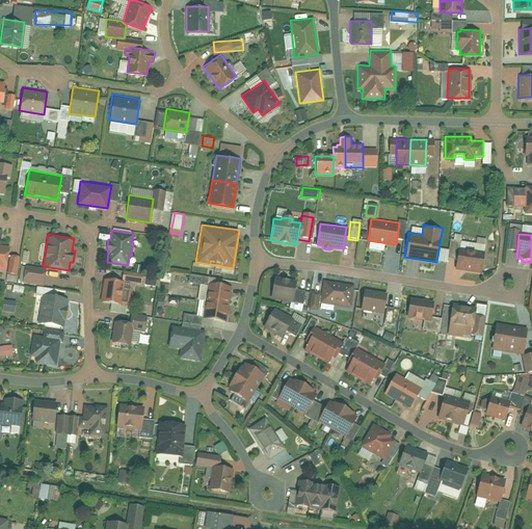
[(0,267),(5,268),(8,245),(0,243),(0,267)]
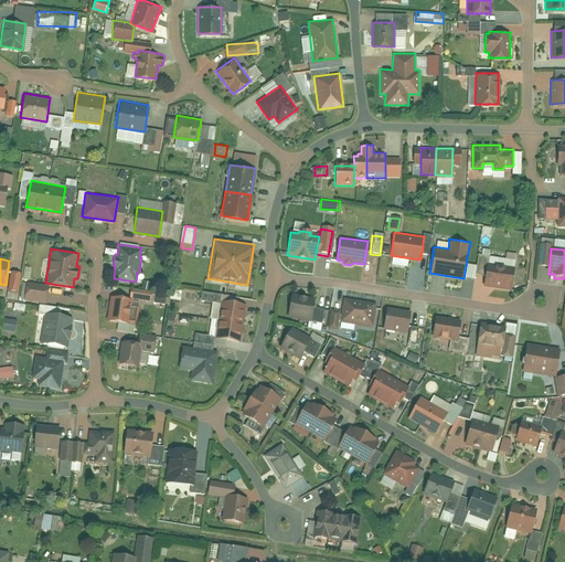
[(486,262),(482,285),(510,289),(513,266),(486,262)]
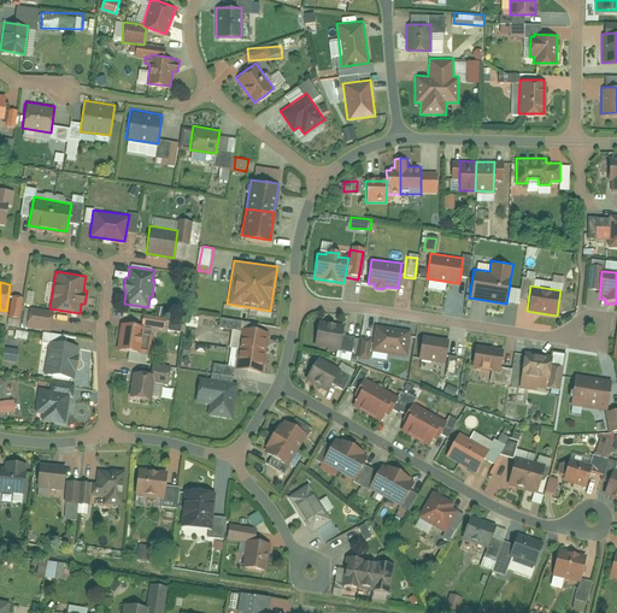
[(29,307),(25,326),(50,330),(53,311),(29,307)]
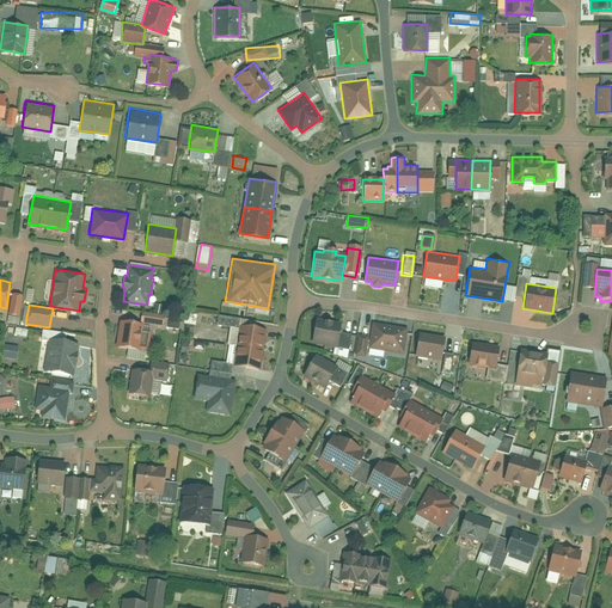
[(145,311),(142,321),(165,325),(167,314),(145,311)]
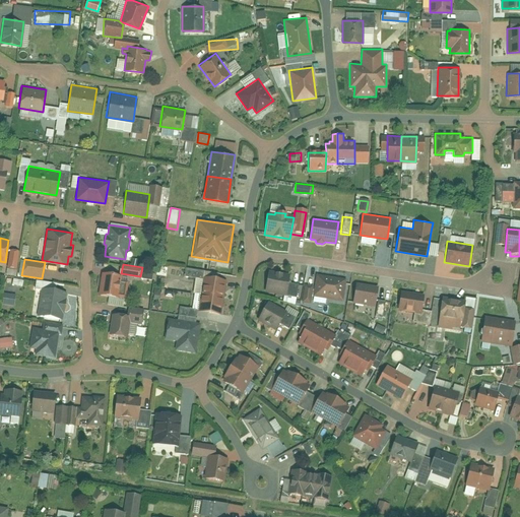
[(267,269),(264,291),(285,294),(288,272),(267,269)]
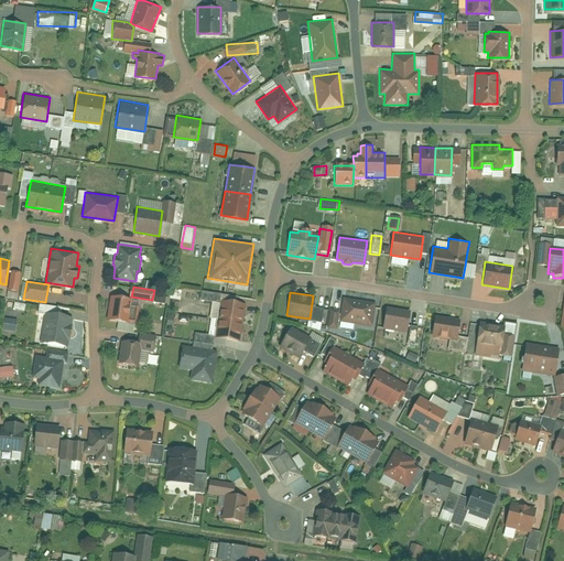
[(110,294),(107,317),(128,321),(130,302),(132,302),(133,297),(110,294)]
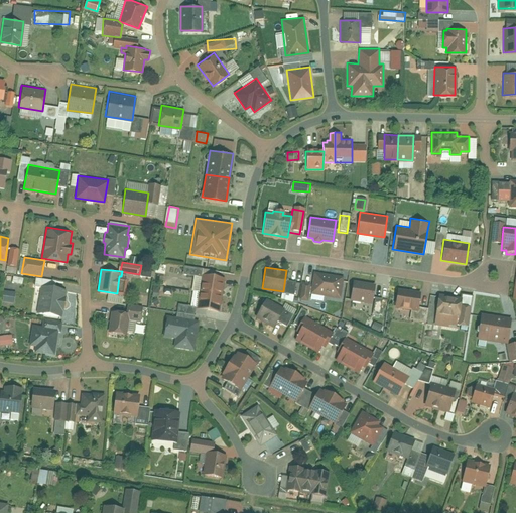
[(312,271),(309,292),(340,296),(343,275),(312,271)]
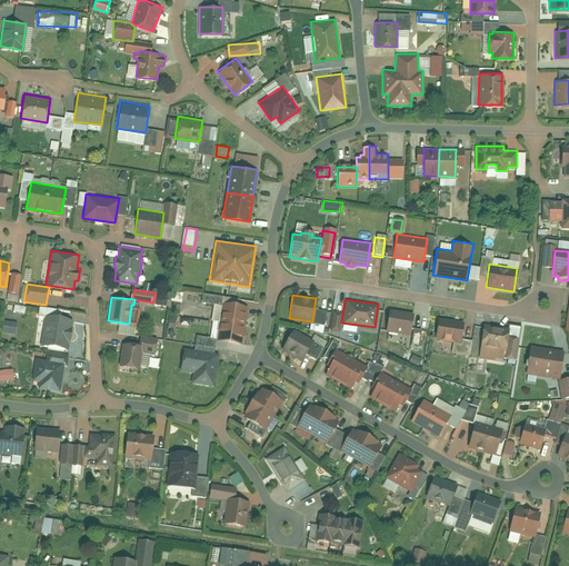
[(221,301),(216,339),(241,343),(247,305),(221,301)]
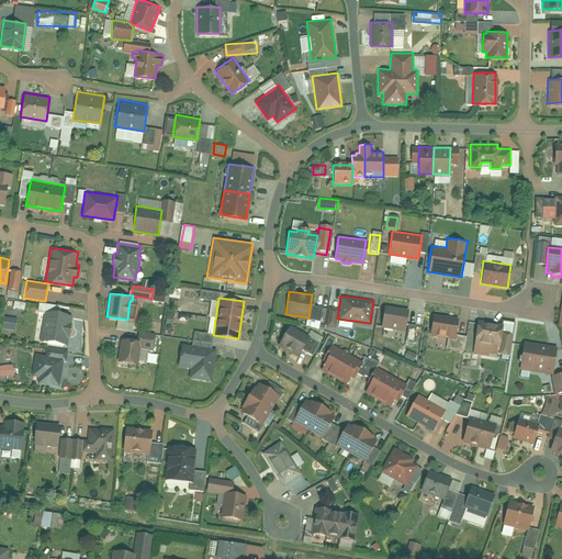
[(384,304),(381,326),(404,330),(408,309),(384,304)]
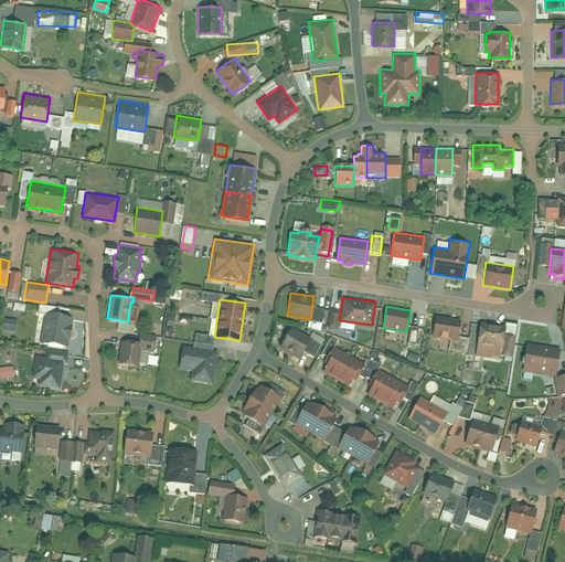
[(44,311),(40,341),(67,346),(72,315),(44,311)]
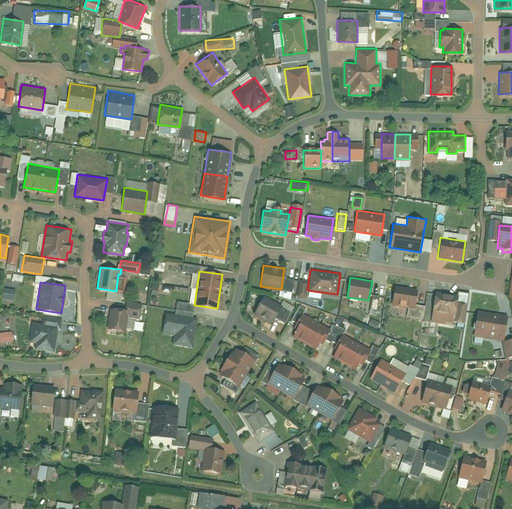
[(395,284),(392,304),(414,308),(417,288),(395,284)]
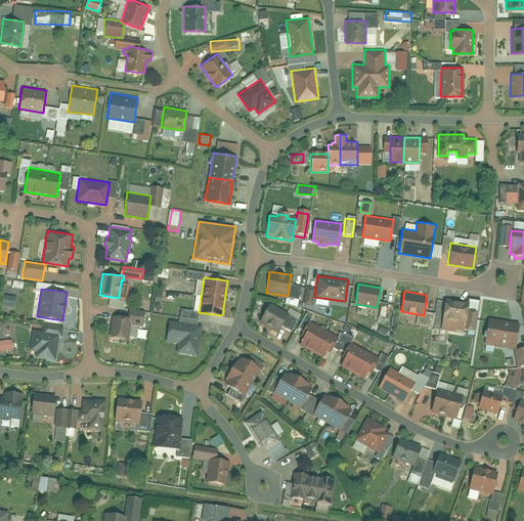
[(5,294),(4,305),(16,306),(17,296),(5,294)]
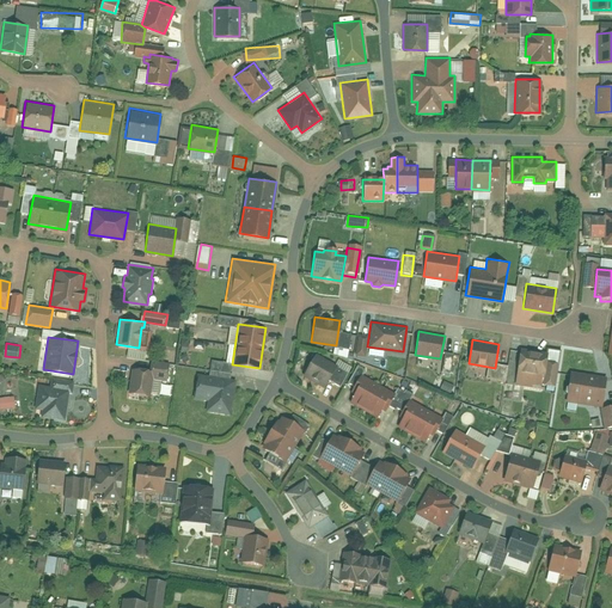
[(520,349),(516,370),(544,375),(549,354),(520,349)]
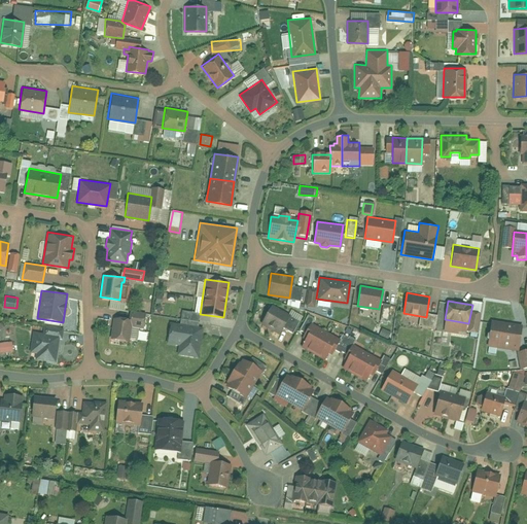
[(271,304),(260,322),(278,334),(289,315),(271,304)]
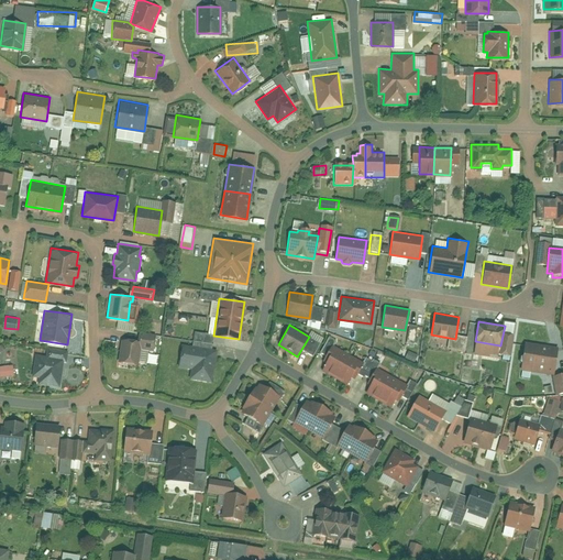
[(117,361),(136,363),(140,340),(120,338),(117,361)]
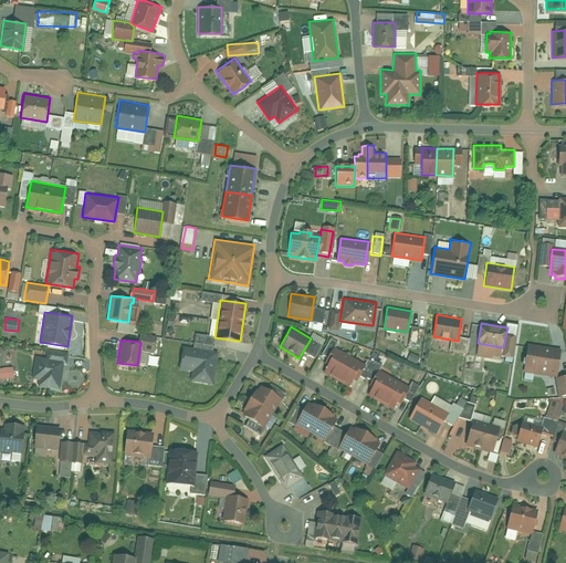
[(527,343),(523,371),(556,376),(561,347),(527,343)]
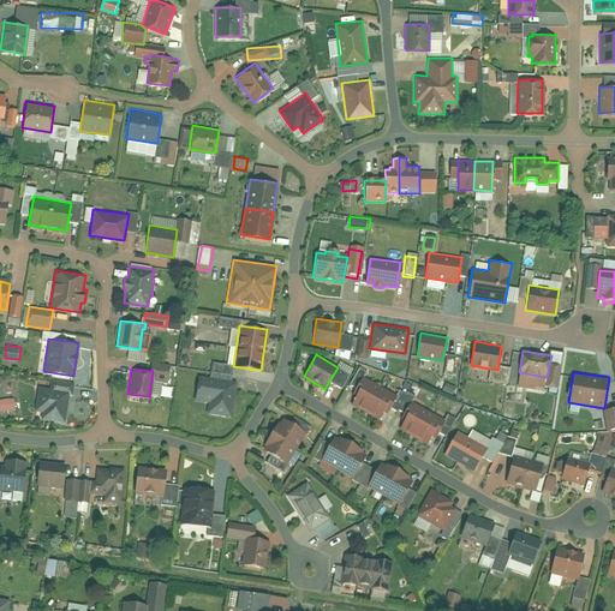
[(193,399),(208,401),(207,413),(231,417),(237,379),(197,373),(193,399)]
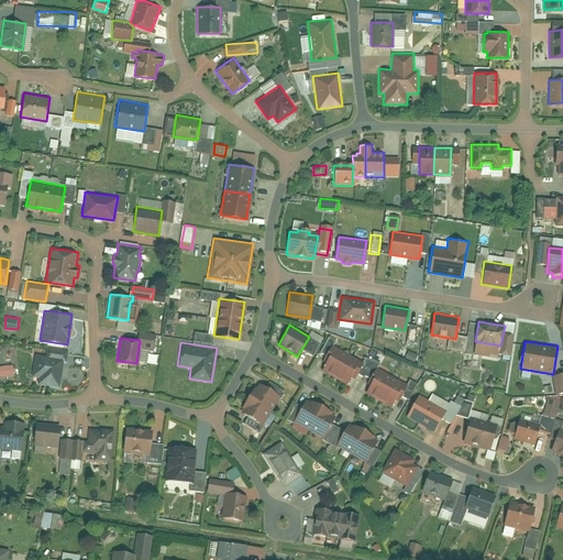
[(326,362),(321,369),(334,376),(348,353),(334,346),(332,350),(328,348),(321,359),(326,362)]
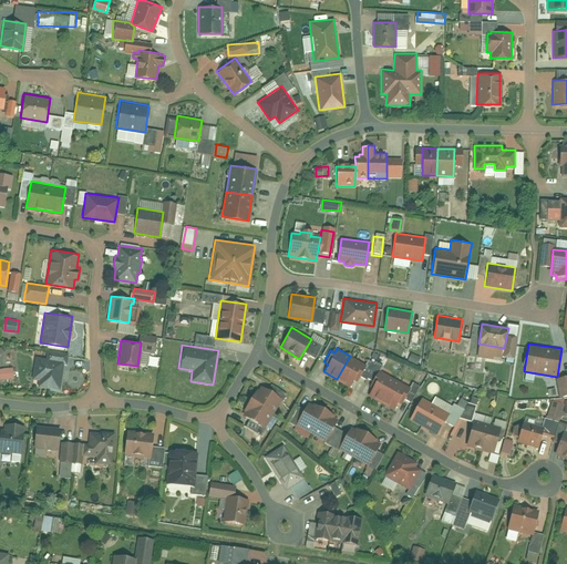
[(32,378),(39,379),(38,386),(59,389),(63,360),(35,356),(32,378)]
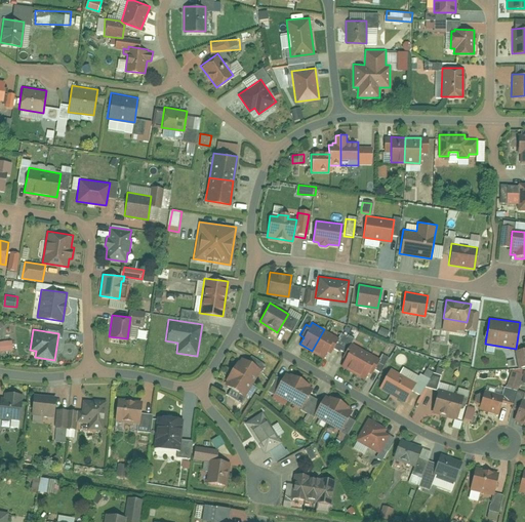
[(335,334),(324,329),(312,351),(323,357),(326,350),(330,352),(336,342),(332,339),(335,334)]
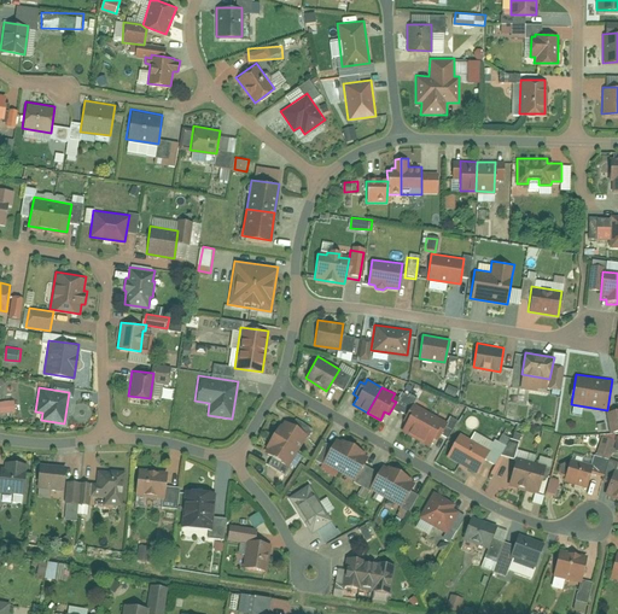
[(0,399),(0,411),(17,411),(16,399),(0,399)]
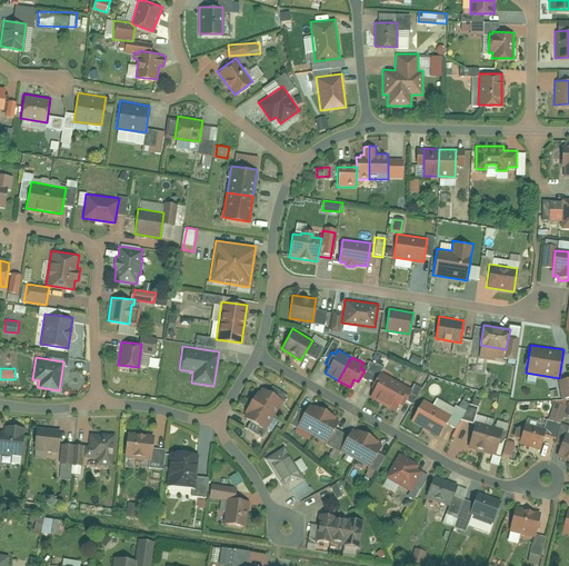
[(372,389),(369,396),(382,404),(396,378),(383,371),(380,377),(377,375),(369,387),(372,389)]
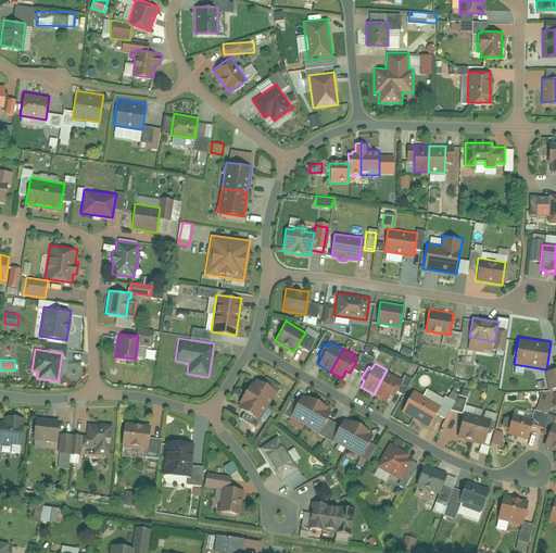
[(555,368),(544,371),(547,388),(555,386),(555,368)]
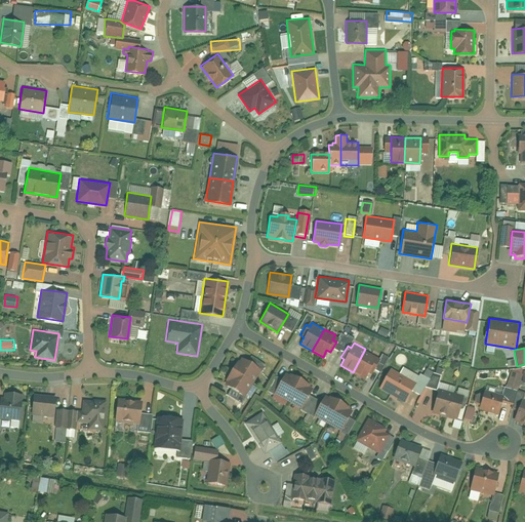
[(377,355),(365,349),(353,372),(364,378),(368,372),(371,373),(378,361),(375,360),(377,355)]
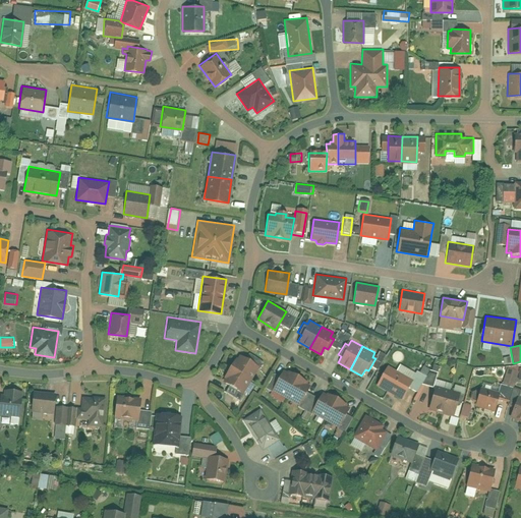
[(239,353),(223,380),(242,392),(259,366),(239,353)]
